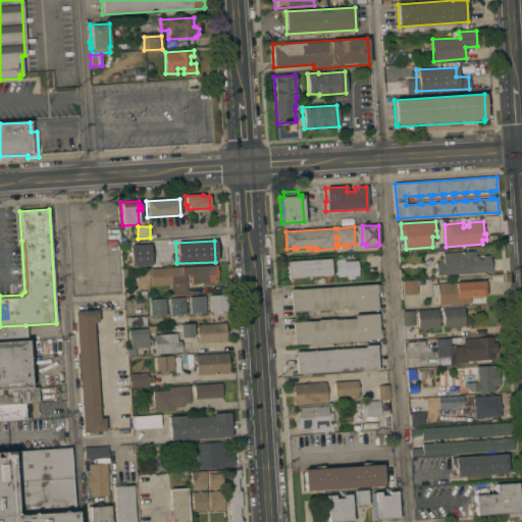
[(129,267),(149,266),(148,245),(128,246),(129,267)]
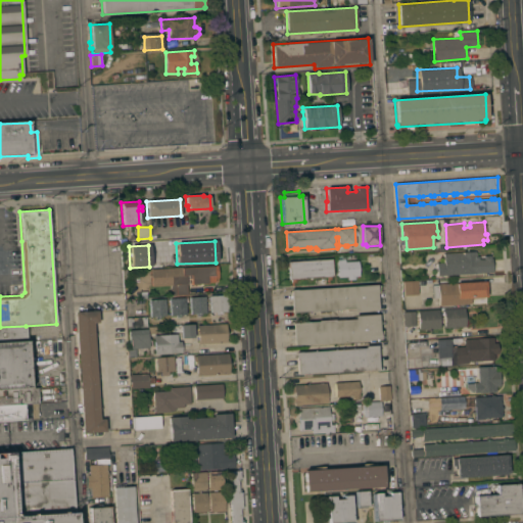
[(437,276),(436,263),(444,263),(443,253),(474,251),(476,252),(476,254),(475,254),(475,256),(478,256),(478,259),(484,258),(483,256),(490,255),(491,258),(492,273),(437,276)]
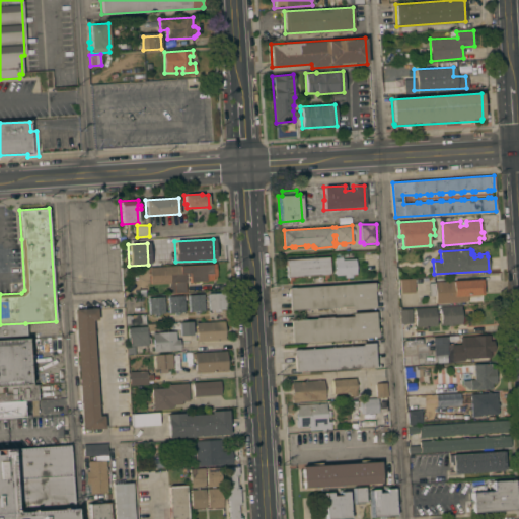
[(329,256),(330,274),(327,274),(327,278),(324,278),(323,275),(293,277),(294,280),(289,280),(289,277),(287,277),(286,260),(329,256)]
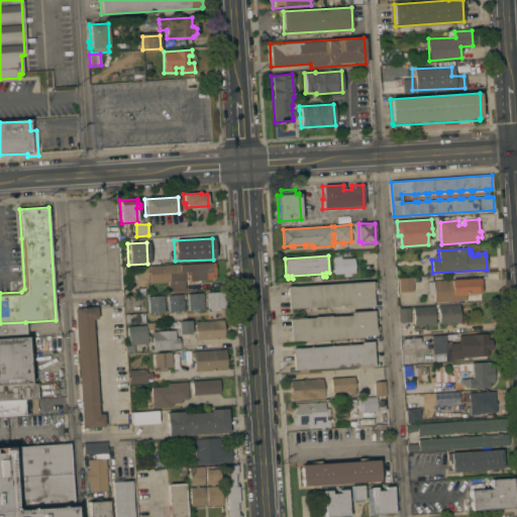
[(340,256),(340,259),(354,257),(355,273),(350,273),(350,276),(343,277),(343,274),(334,274),(333,256),(340,256)]
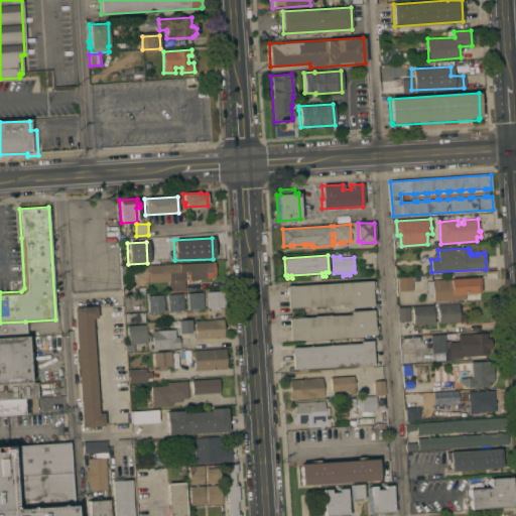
[(189,280),(188,274),(186,274),(186,272),(183,272),(185,290),(169,291),(169,281),(150,282),(148,265),(179,263),(179,264),(211,262),(215,261),(216,274),(213,274),(213,278),(205,279),(189,280)]
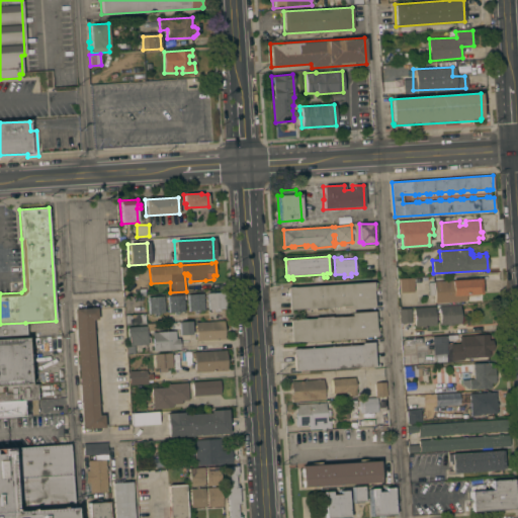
[(414,278),(414,291),(401,292),(400,279),(414,278)]
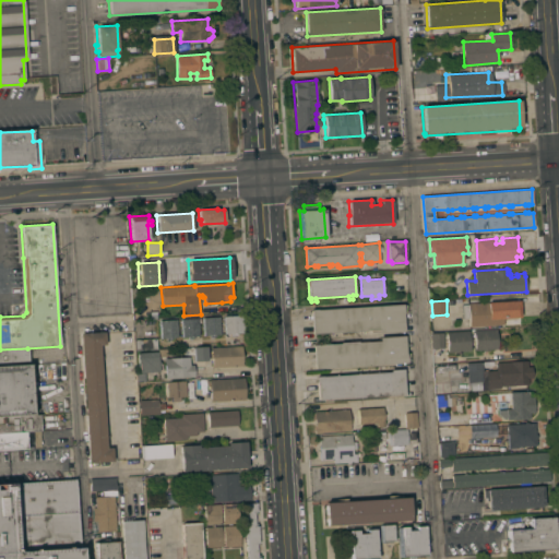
[(519,300),(520,318),(503,319),(503,324),(470,326),(468,318),(463,319),(462,305),(468,305),(468,304),(519,300)]
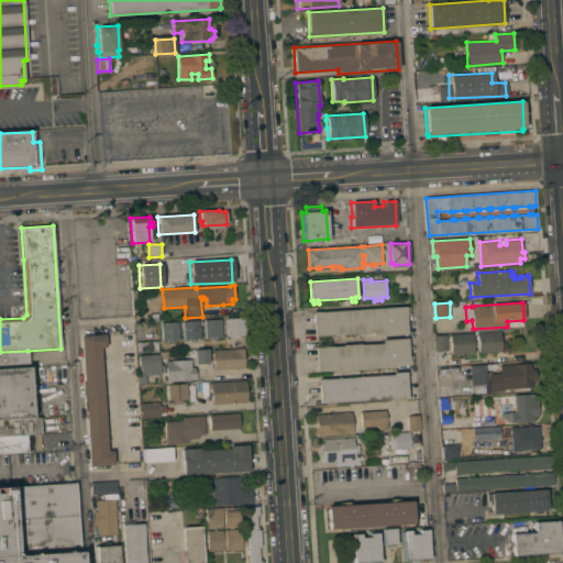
[(406,306),(407,316),(406,316),(407,334),(382,335),(382,332),(313,337),(312,312),(406,306)]
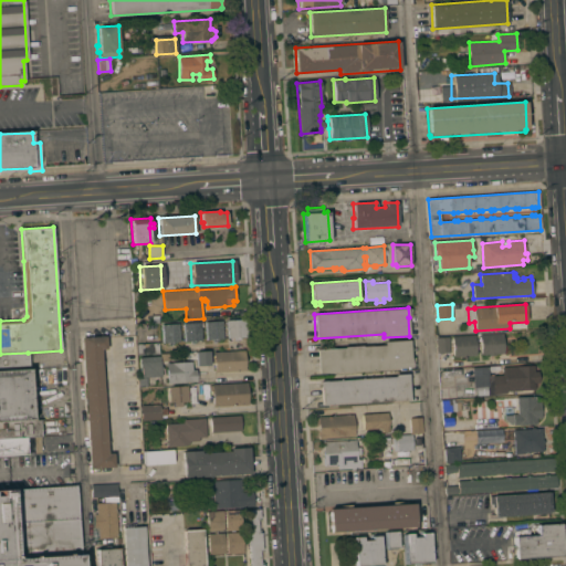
[(227,320),(244,318),(245,337),(240,337),(240,339),(234,339),(234,338),(228,338),(227,320)]
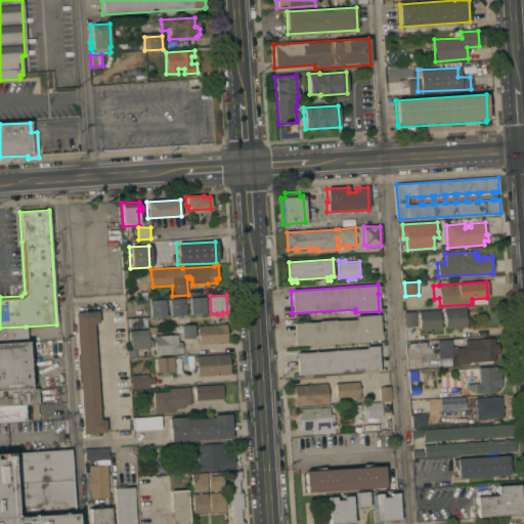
[(185,298),(185,297),(188,297),(188,302),(185,302),(186,315),(182,315),(182,317),(176,317),(176,315),(171,315),(170,299),(185,298)]
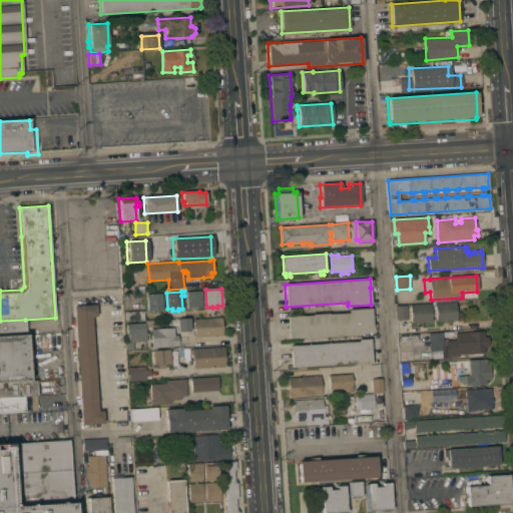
[(186,292),(201,291),(201,307),(197,307),(197,309),(191,310),(191,307),(186,308),(186,292)]
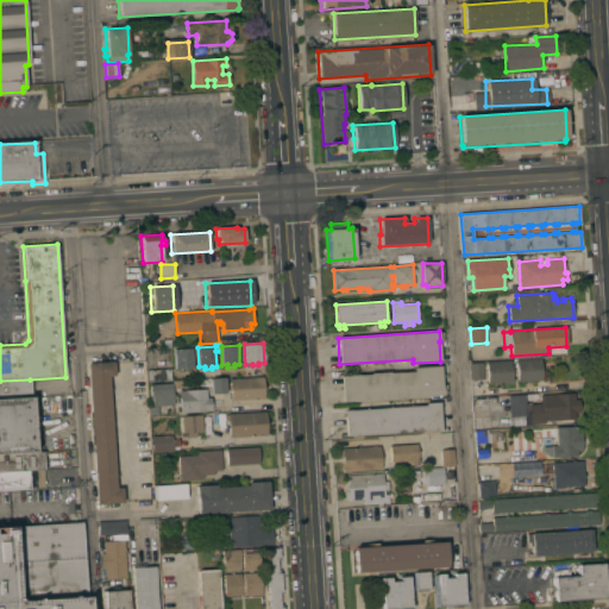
[(194,368),(187,368),(187,370),(182,371),(181,368),(176,369),(175,349),(193,347),(194,368)]
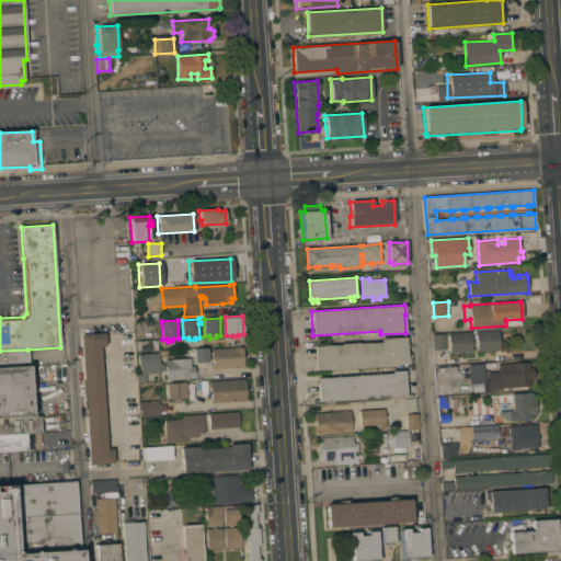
[(497,330),(499,351),(491,351),(491,353),(484,353),(484,352),(477,352),(476,331),(497,330)]
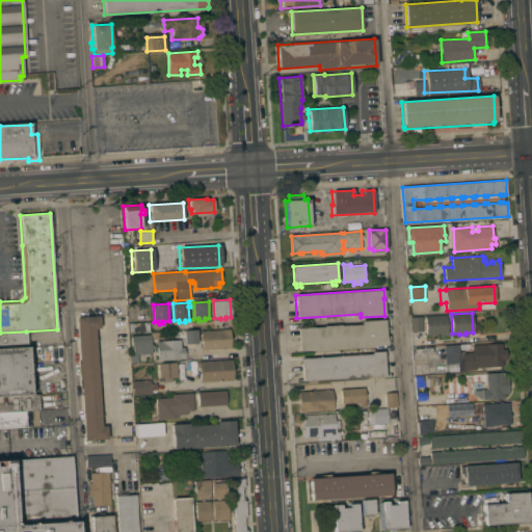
[(446,315),(448,334),(440,335),(440,336),(433,336),(433,335),(426,336),(424,316),(446,315)]
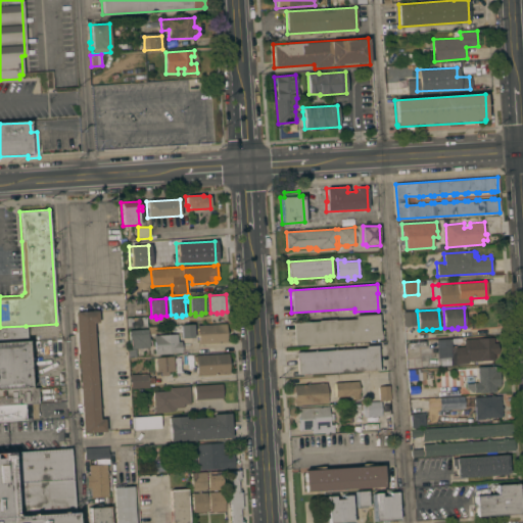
[(83,432),(75,312),(98,311),(98,323),(93,323),(99,419),(104,419),(105,431),(83,432)]
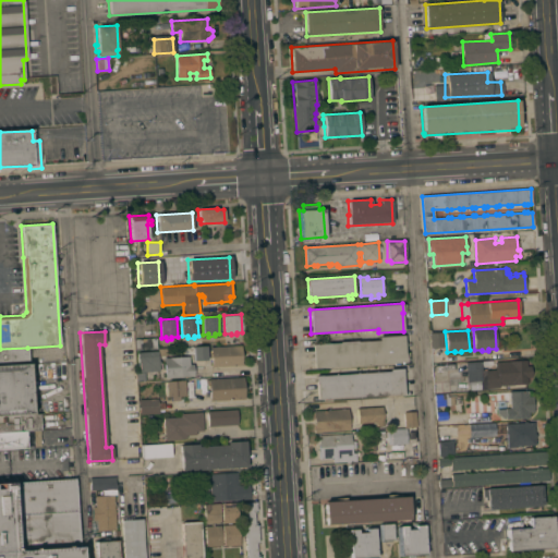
[(444,348),(432,348),(431,332),(443,332),(444,348)]
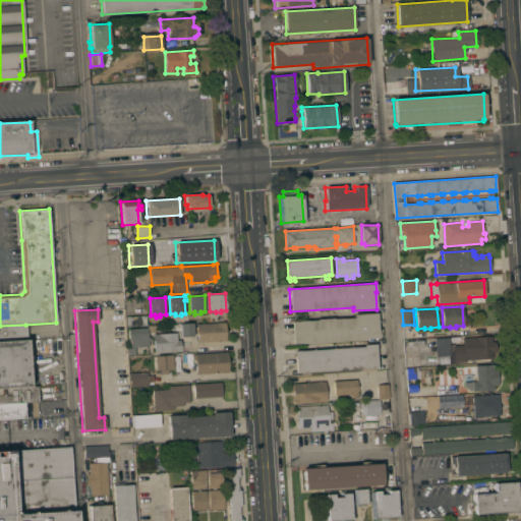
[(353,317),(353,314),(377,312),(378,330),(379,330),(379,339),(293,344),(291,322),(353,317)]
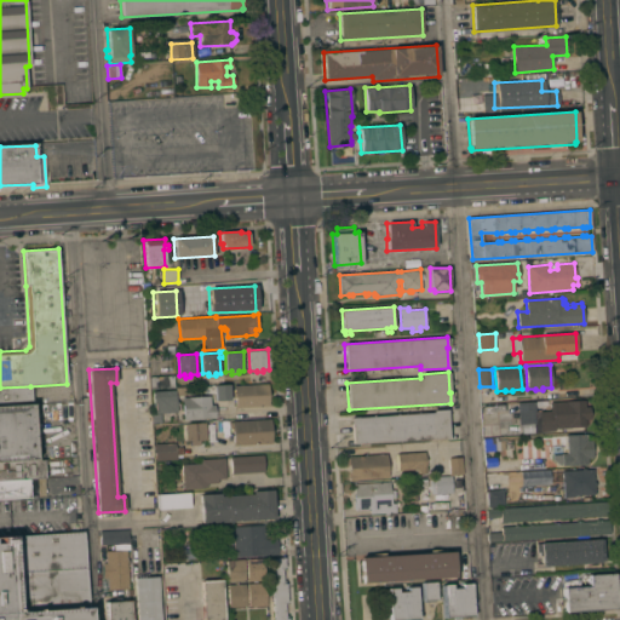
[(151,389),(150,377),(173,375),(174,388),(151,389)]
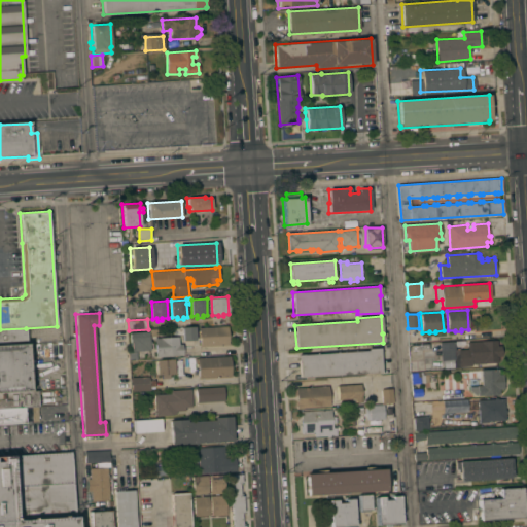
[(200,347),(199,328),(227,326),(229,345),(200,347)]
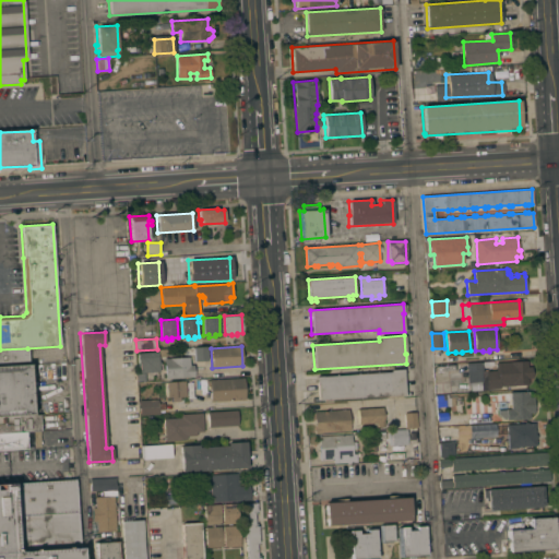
[(207,360),(193,361),(192,348),(206,347),(207,360)]
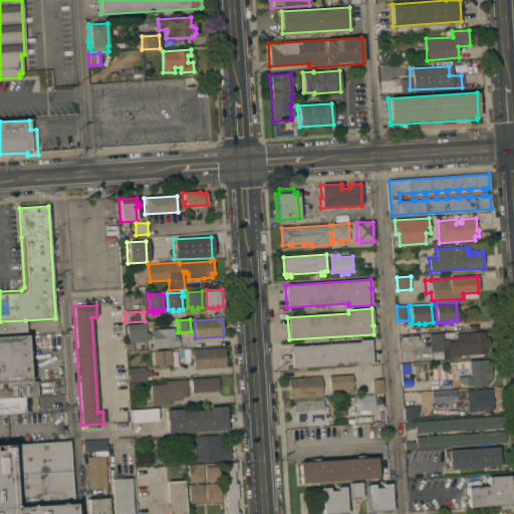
[(0,321),(25,320),(26,336),(0,337),(0,321)]
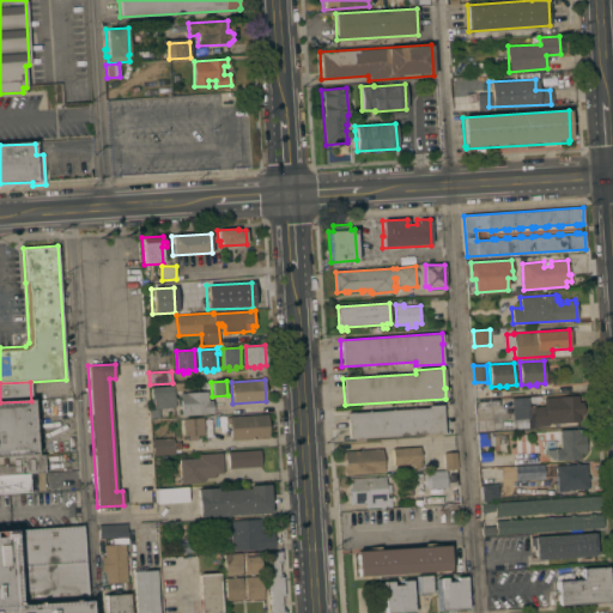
[(183,390),(174,392),(174,396),(176,396),(176,401),(174,401),(175,408),(153,410),(153,398),(151,399),(151,387),(173,386),(173,383),(182,382),(183,390)]
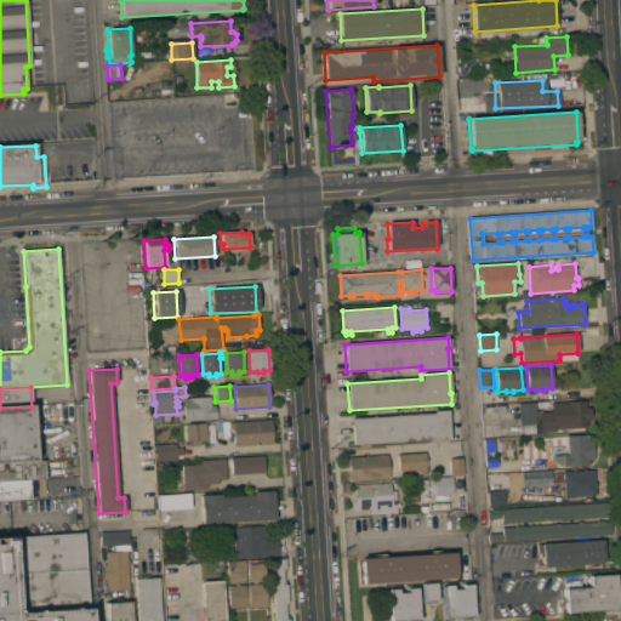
[(183,421),(182,398),(210,397),(211,405),(215,405),(216,419),(183,421)]
